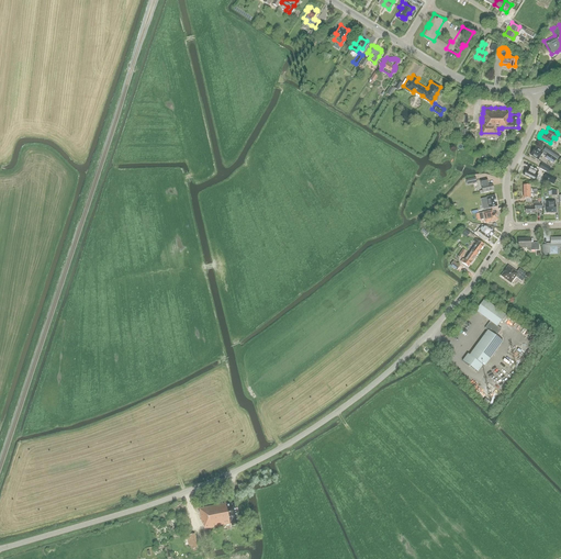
[(545,144),(542,147),(550,153),(557,156),(559,153),(552,149),(545,144)]
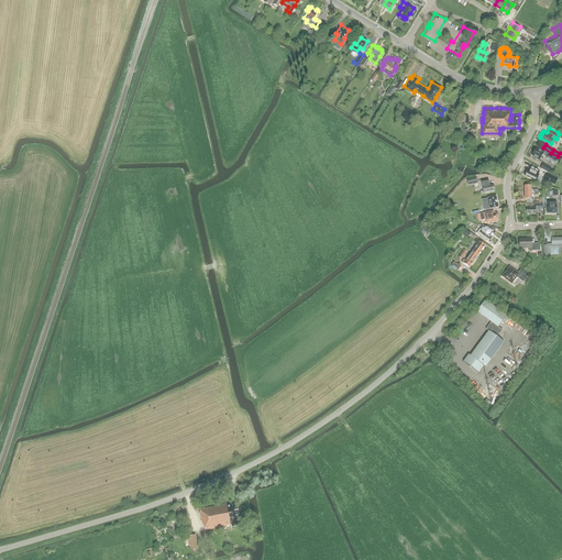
[(557,156),(548,151),(543,147),(542,150),(535,145),(530,152),(538,157),(542,152),(546,154),(546,155),(554,161),(557,156)]
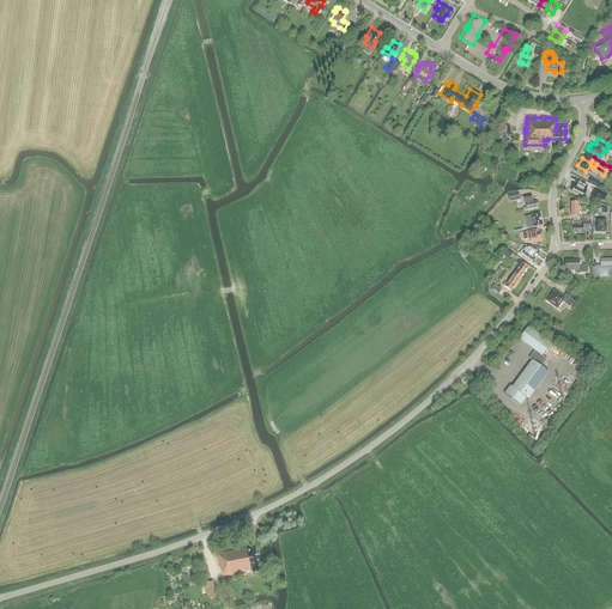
[(599,181),(591,175),(588,178),(597,184),(599,181)]
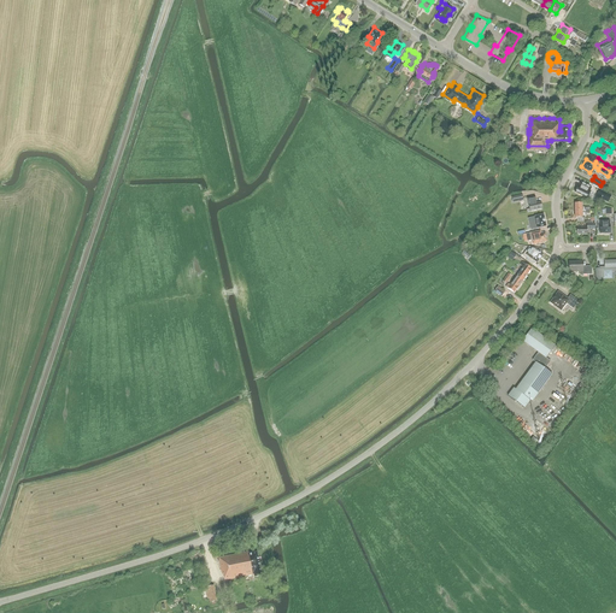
[(585,186),(587,182),(584,181),(582,184),(578,182),(574,188),(582,193),(586,186),(585,186)]
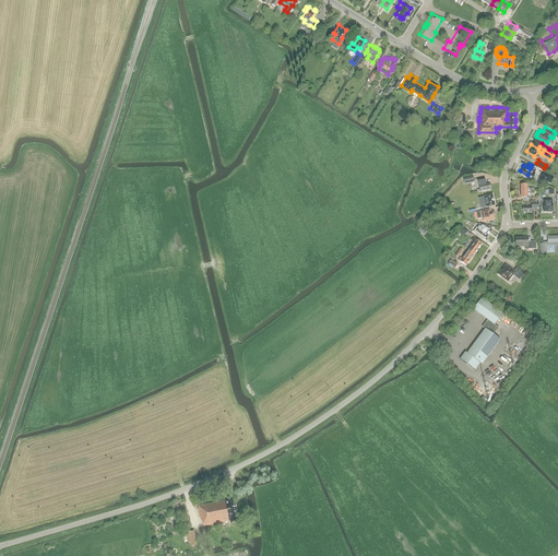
[(542,169),(541,173),(543,175),(543,176),(549,180),(553,175),(542,169)]
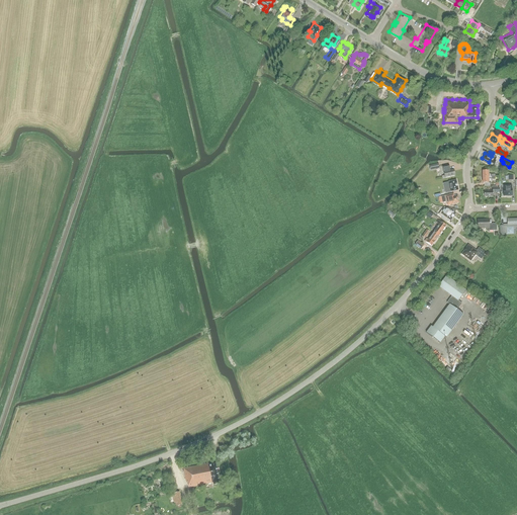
[(452,167),(449,167),(448,162),(441,163),(443,169),(442,169),(443,173),(441,173),(441,176),(444,175),(454,173),(452,167)]
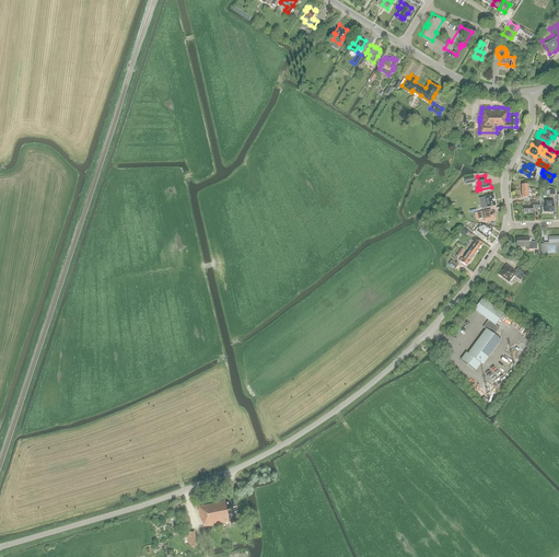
[(484,194),(478,196),(479,201),(486,200),(486,205),(495,202),(492,192),(484,194)]
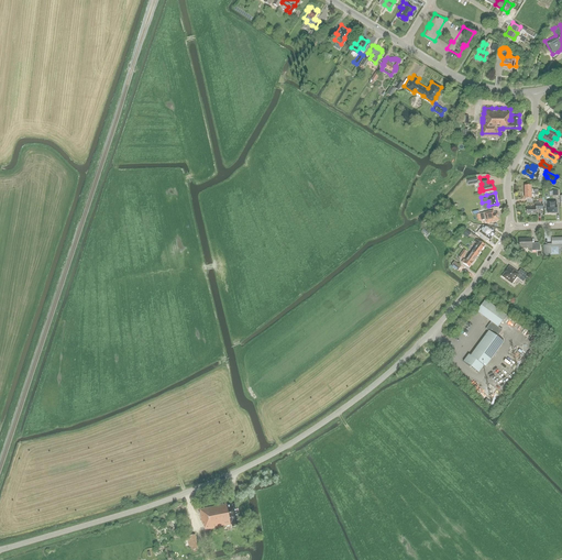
[(555,210),(555,201),(554,202),(554,198),(547,199),(547,202),(546,202),(547,210),(555,210)]
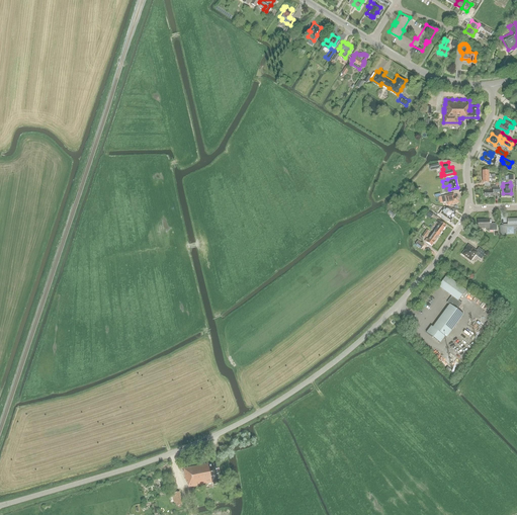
[(499,185),(496,185),(496,183),(492,183),(492,188),(487,188),(483,188),(484,194),(492,193),(492,190),(499,189),(499,185)]
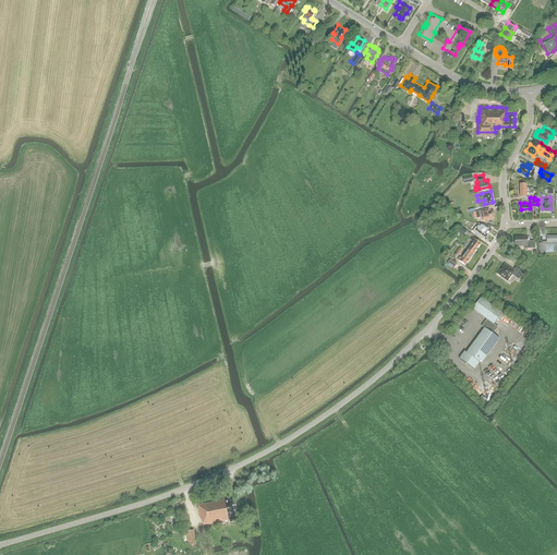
[(481,207),(474,208),(476,215),(480,215),(481,218),(494,216),(492,208),(488,208),(487,206),(481,207)]
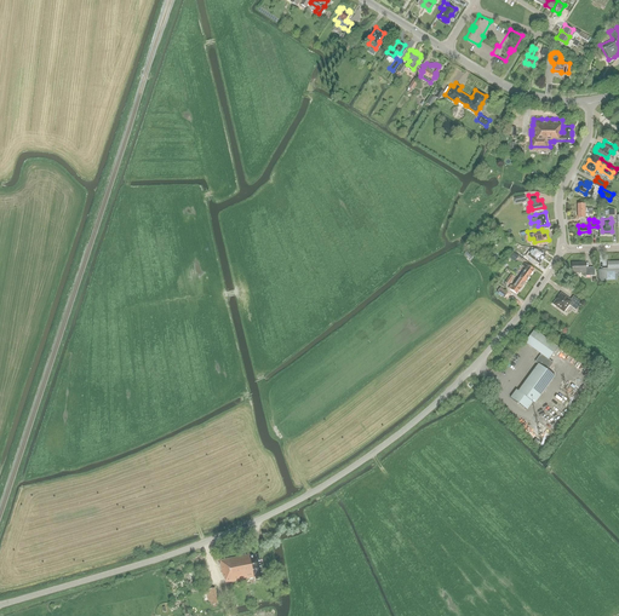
[(538,260),(545,252),(537,246),(529,254),(538,260)]
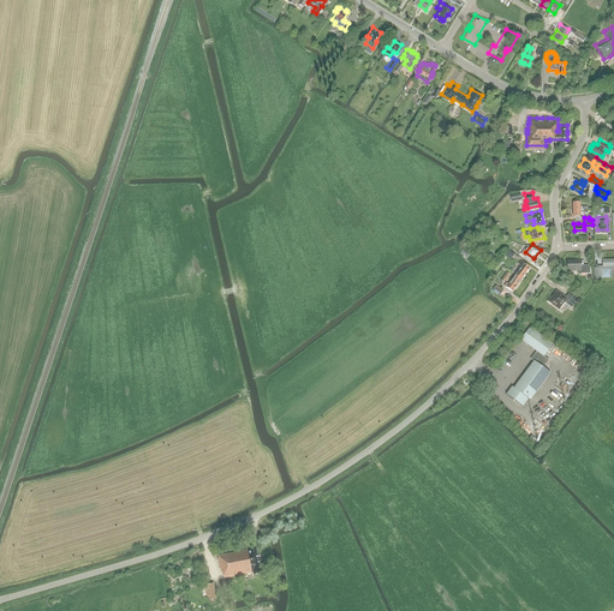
[(613,256),(601,256),(602,264),(602,267),(601,267),(601,273),(608,273),(608,267),(607,267),(606,264),(613,263),(613,256)]
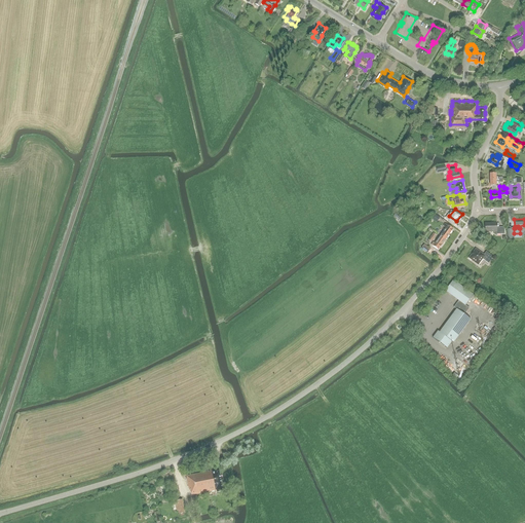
[(498,225),(495,225),(495,220),(484,221),(484,229),(495,228),(495,231),(503,231),(503,224),(498,224),(498,225)]
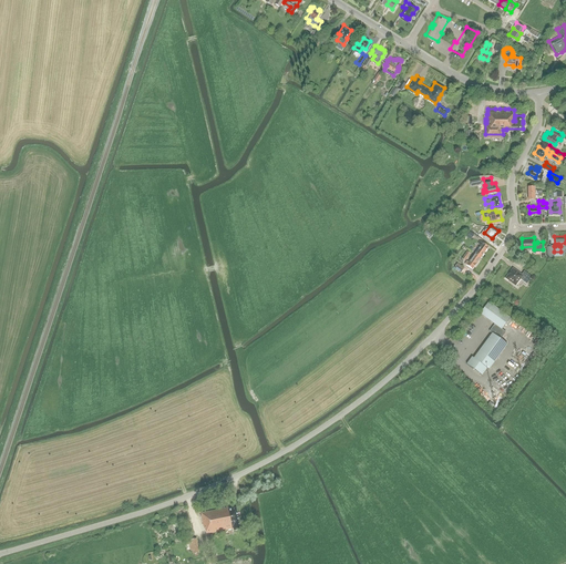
[(480,243),(477,245),(483,249),(484,249),(487,244),(480,238),(477,242),(480,243)]
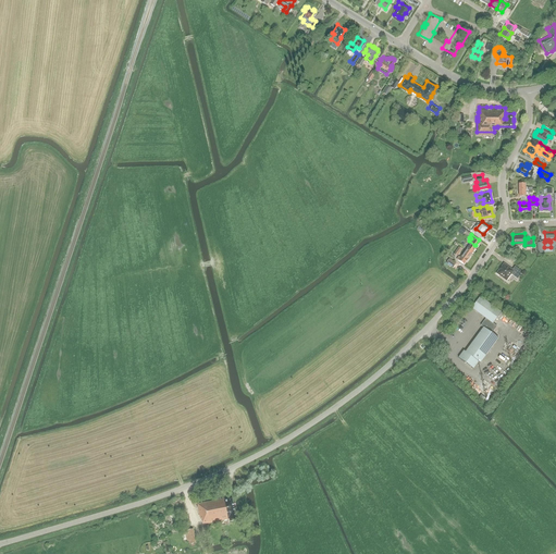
[(465,246),(471,250),(474,245),(469,241),(465,246)]
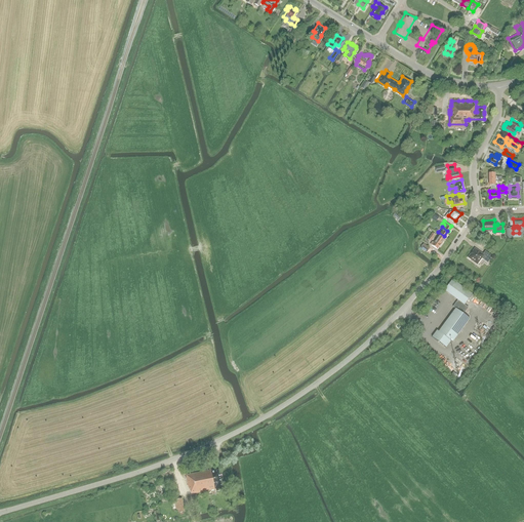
[(437,234),(435,237),(440,241),(444,236),(438,232),(437,234)]
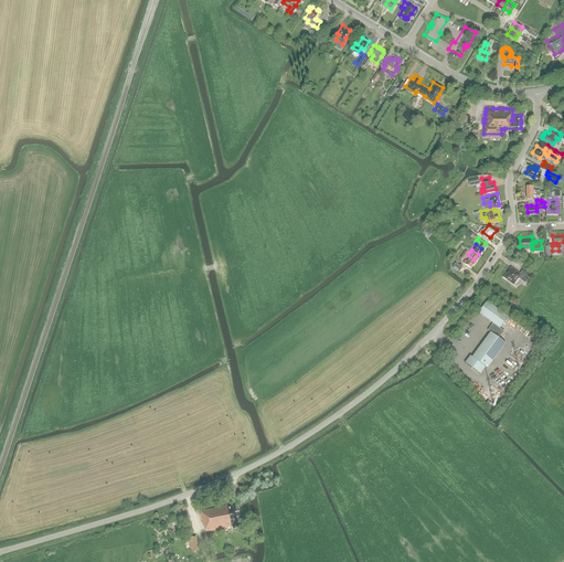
[(474,260),(468,255),(466,258),(464,257),(463,260),(470,265),(474,260)]
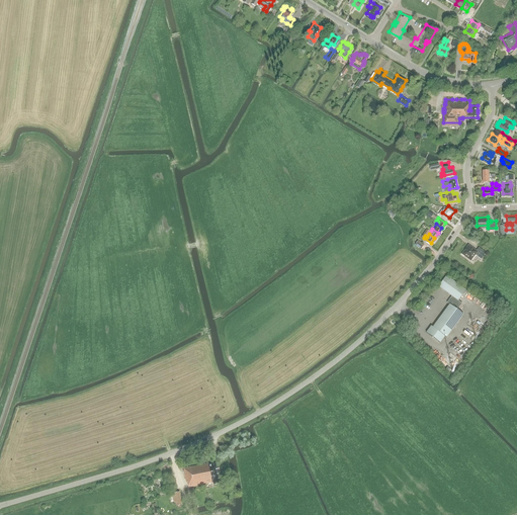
[(423,242),(417,238),(414,242),(420,246),(423,242)]
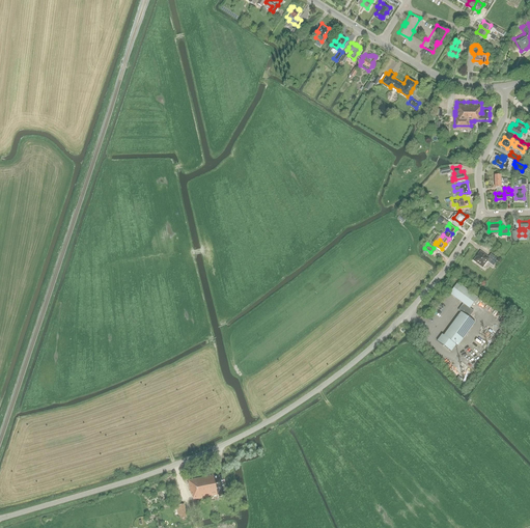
[(483,252),(479,249),(475,254),(474,254),(472,257),(475,260),(476,259),(481,264),(485,258),(493,262),(497,256),(490,251),(486,255),(482,252),(483,252)]
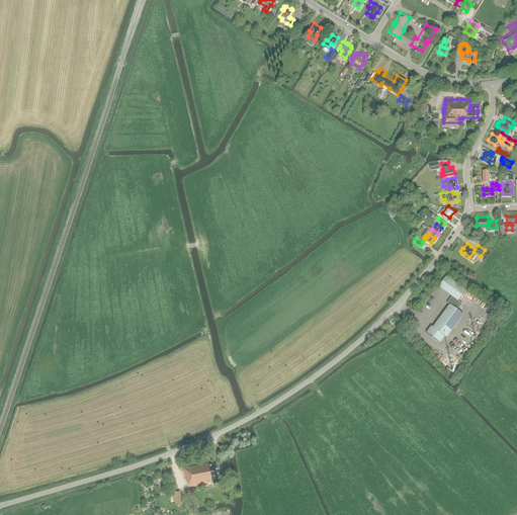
[(457,297),(465,287),(445,272),(437,283),(450,293),(446,299),(448,302),(432,324),(430,323),(425,330),(439,340),(444,333),(445,335),(462,312),(456,307),(461,301),(457,297)]
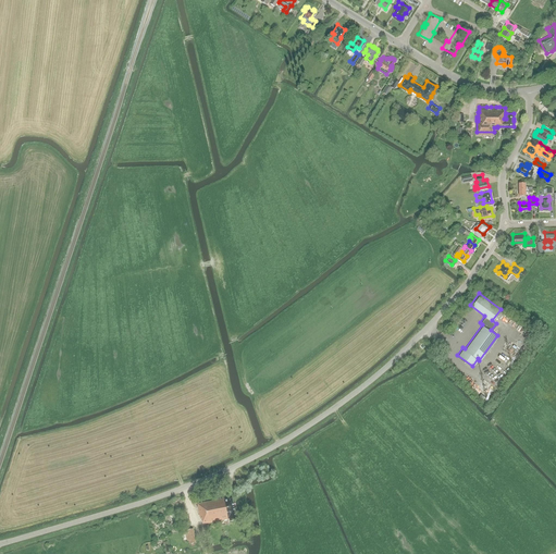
[(229,518),(235,517),(231,495),(223,497),(223,495),(197,501),(199,516),(201,516),(202,521),(229,516),(229,518)]
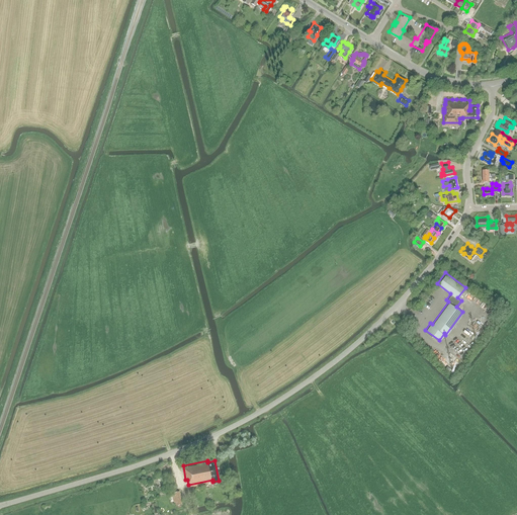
[(173,491),(168,492),(169,494),(173,493),(175,503),(181,502),(178,489),(173,491)]
